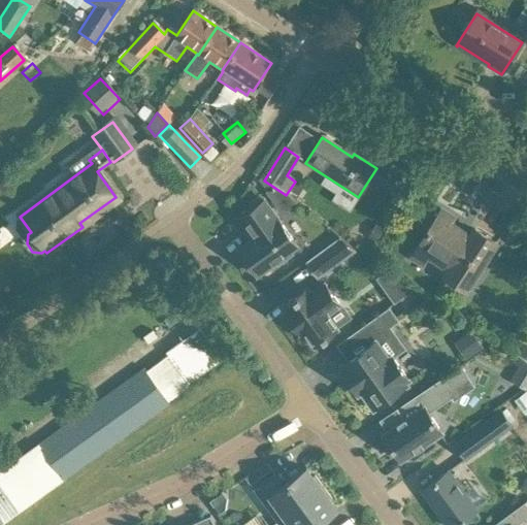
[(241,256),(238,258),(250,274),(253,272),(256,276),(274,264),(276,267),(293,256),(291,253),(296,248),(263,202),(238,221),(253,240),(237,251),(241,256)]
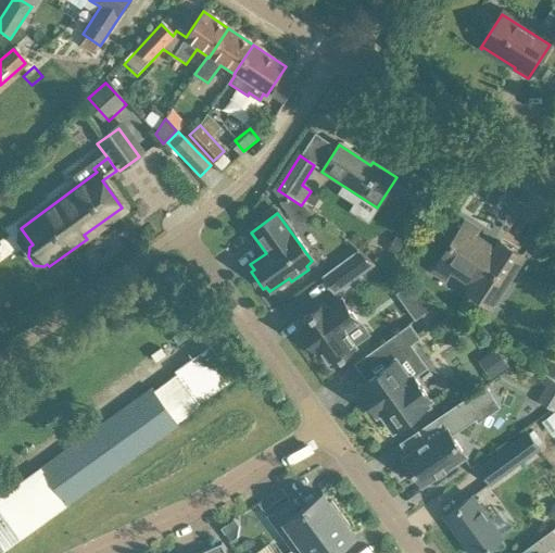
[(464,224),(441,261),(475,283),(467,293),(491,309),(522,259),(500,243),(494,251),(472,237),(476,231),(464,224)]
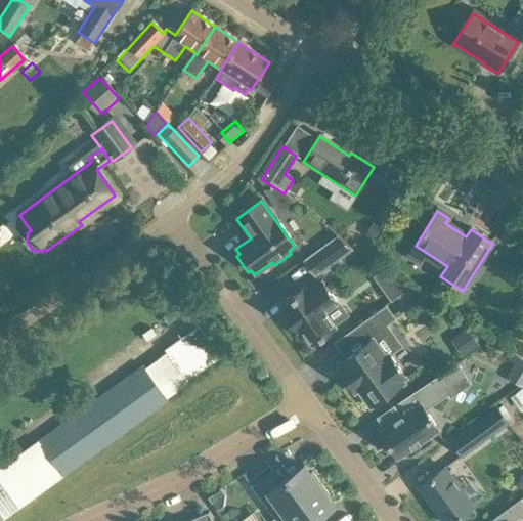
[(353,251),(336,236),(302,262),(314,278),(353,251)]
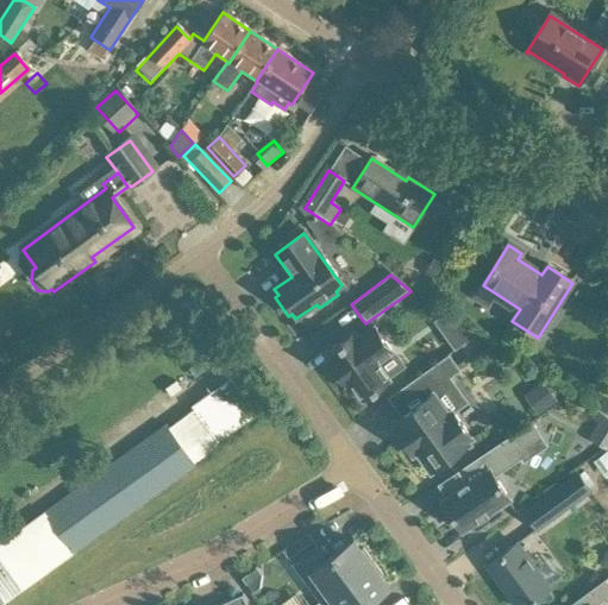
[(444,314),(433,322),(453,351),(477,334),(444,314)]
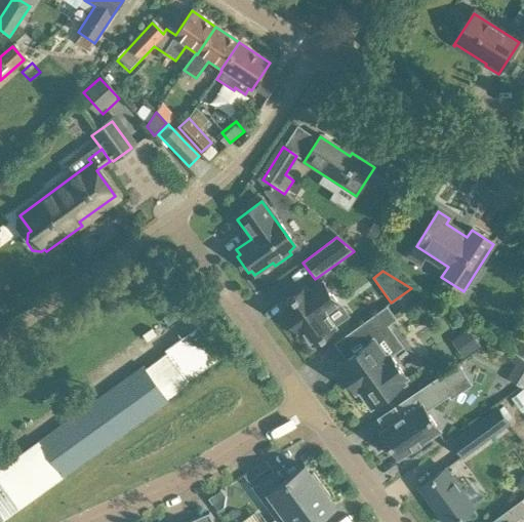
[(337,305),(322,283),(309,292),(305,287),(282,304),(285,309),(282,312),(297,333),(300,330),(312,346),(334,329),(324,314),(337,305)]
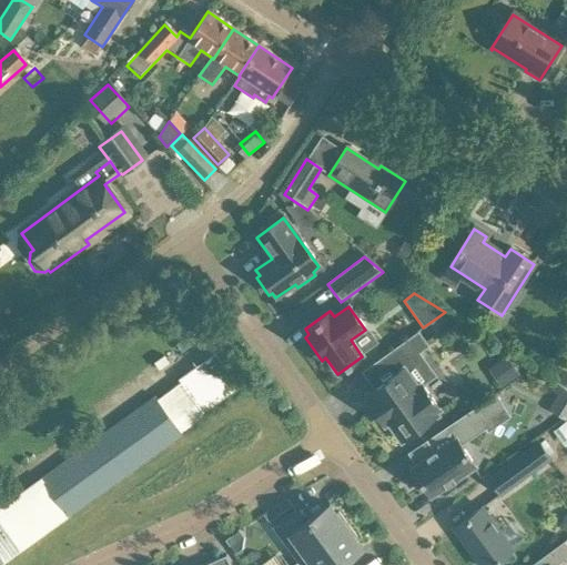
[(406,373),(422,361),(417,354),(426,347),(416,333),(381,360),(393,376),(367,394),(370,399),(366,401),(384,426),(387,423),(401,442),(437,415),(435,413),(438,411),(421,385),(417,389),(406,373)]
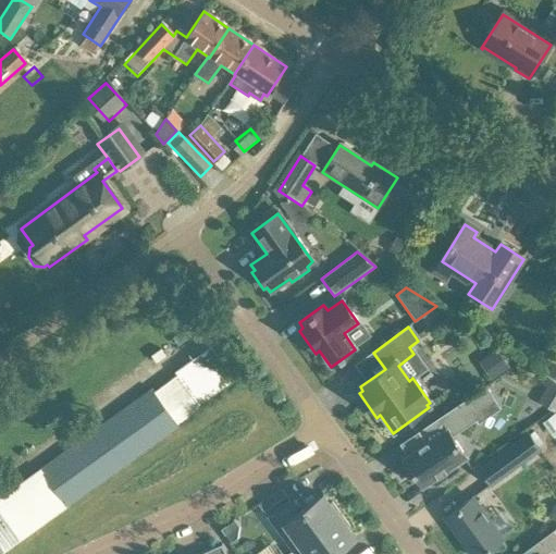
[(496,349),(478,362),(492,381),(509,369),(496,349)]
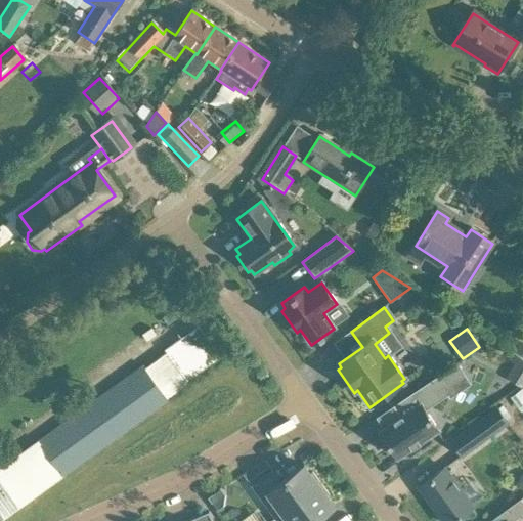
[(522,337),(513,354),(522,359),(522,337)]
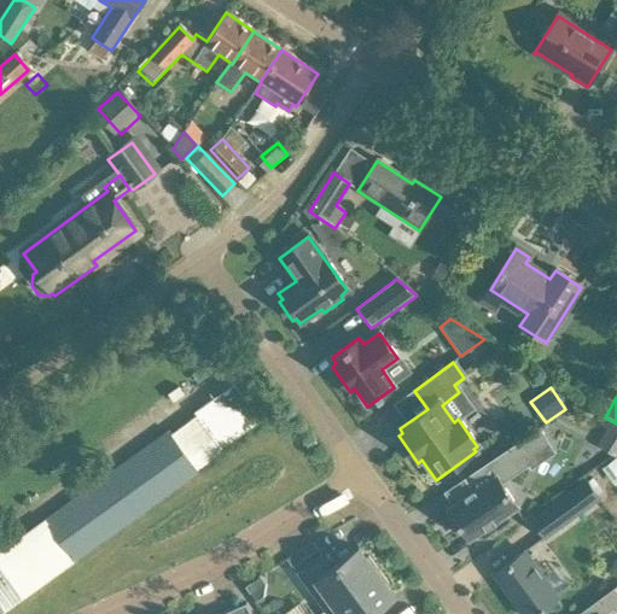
[(616,426),(609,421),(593,445),(613,458),(616,451),(616,426)]
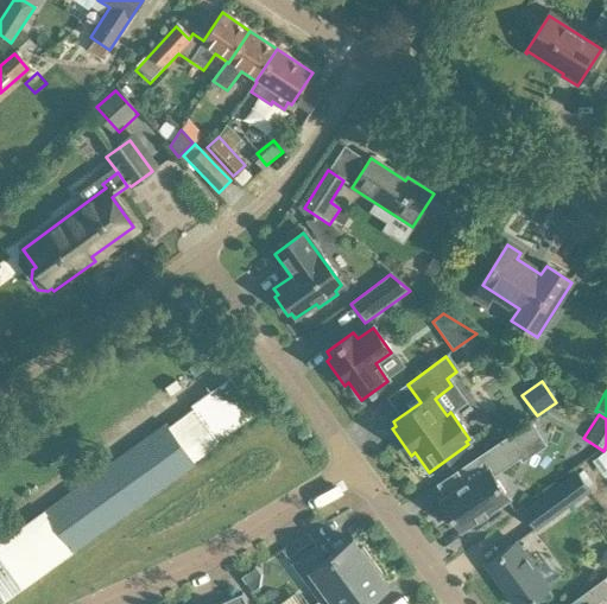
[(493,477),(519,461),(512,450),(537,433),(530,423),(455,472),(465,485),(441,501),(450,516),(447,517),(455,531),(459,528),(461,532),(509,500),(493,477)]
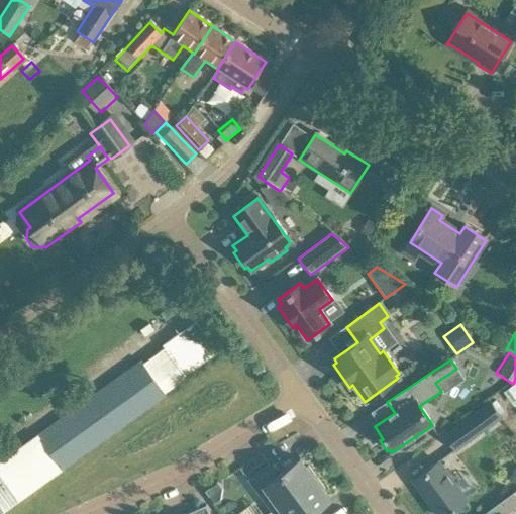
[(140,363),(0,463),(0,513),(4,513),(166,396),(140,363)]
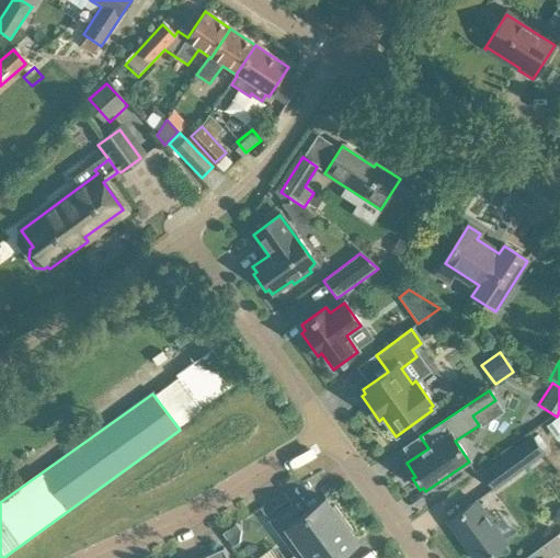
[(559,420),(559,418),(546,428),(557,443),(559,441),(559,420)]
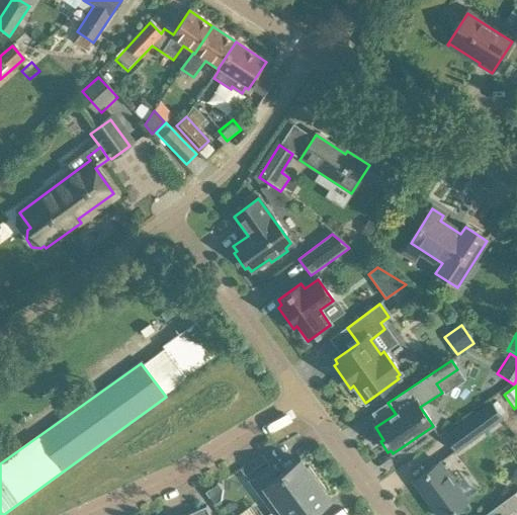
[(445,437),(455,452),(500,420),(490,405),(445,437)]
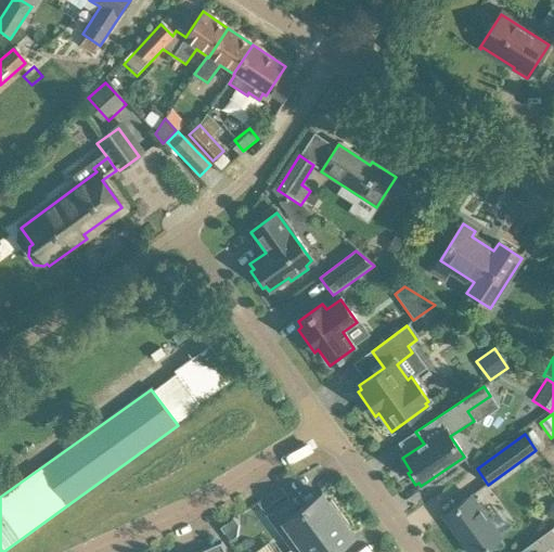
[(290,550),(339,514),(330,502),(327,503),(321,495),(297,512),(287,500),(265,516),(290,550)]
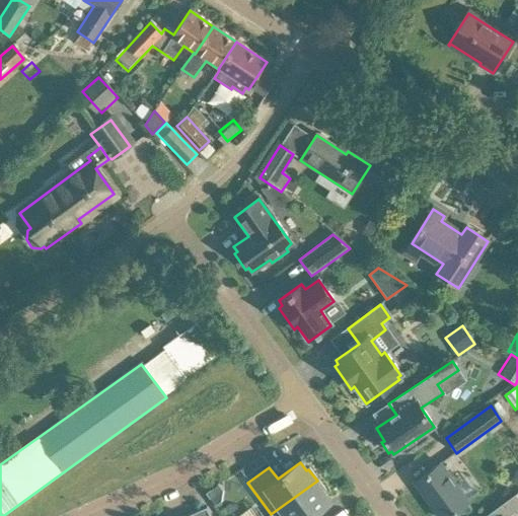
[(415,483),(438,515),(449,515),(467,503),(440,464),(415,483)]
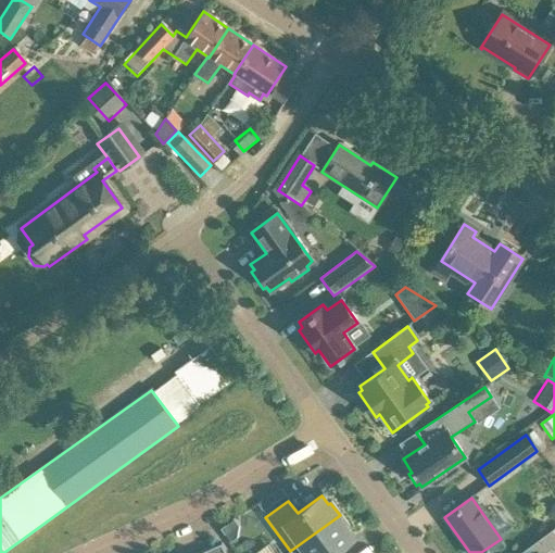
[(349,527),(340,515),(290,551),(291,552),(333,552),(353,539),(347,529),(349,527)]
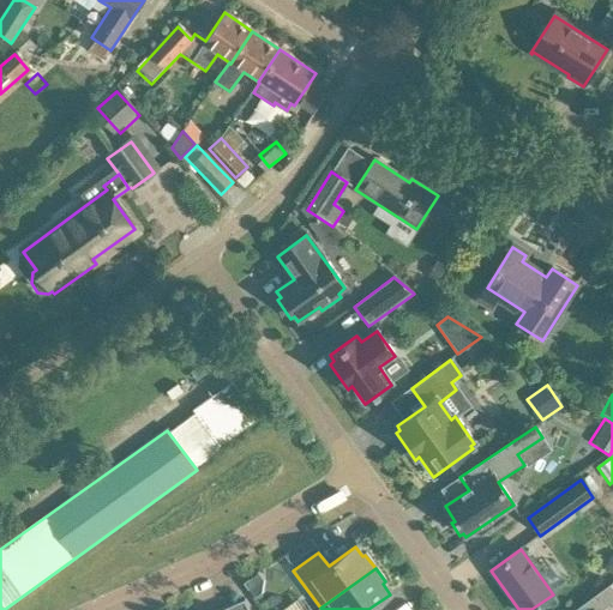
[(604,609),(612,602),(612,586),(611,585),(575,609),(604,609)]
